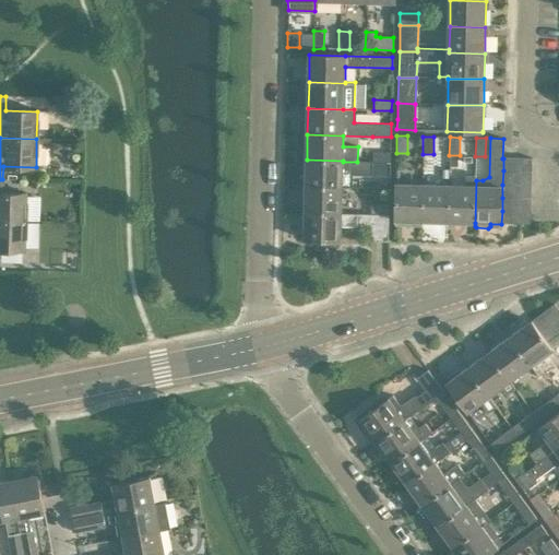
[(372,152),(372,163),(378,163),(387,163),(390,163),(390,152),(372,152)]
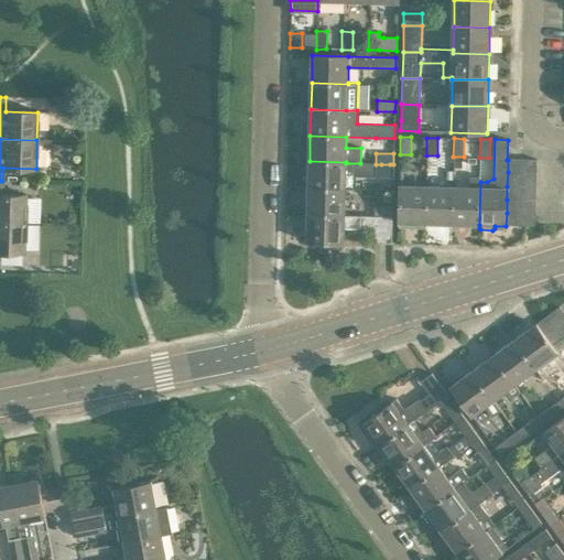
[(508,160),(508,172),(537,174),(537,161),(508,160)]
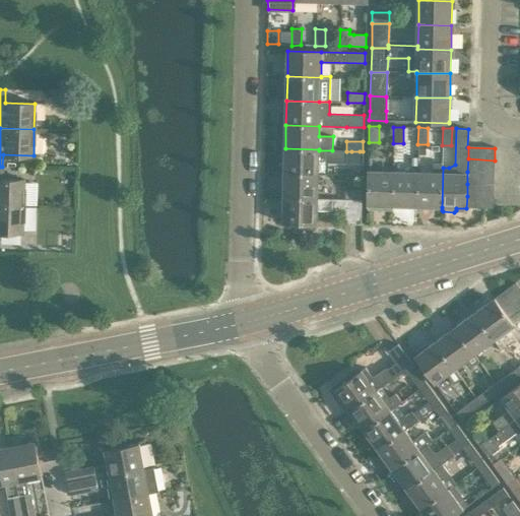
[(285,148),(284,173),(318,174),(327,174),(327,164),(345,164),(346,151),(332,150),(319,150),(319,149),(285,148)]
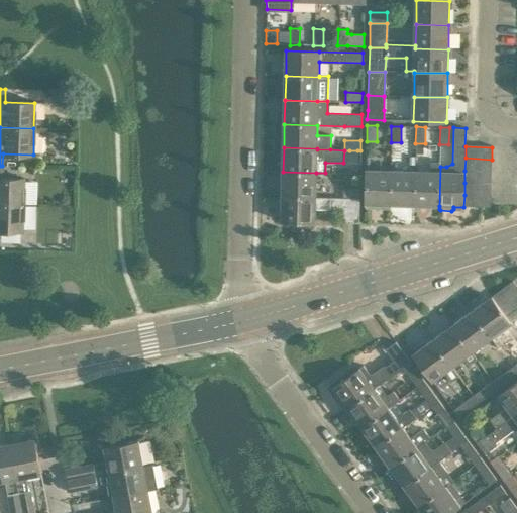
[(344,150),(343,163),(357,164),(357,150),(349,150),(344,150)]
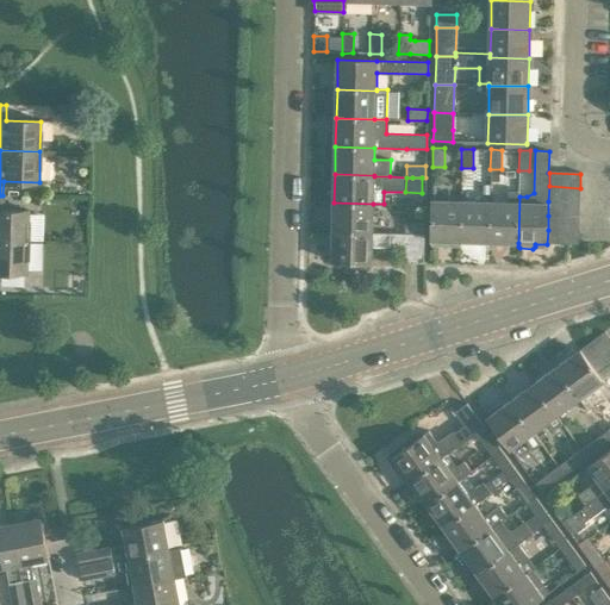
[(549,186),(548,201),(579,203),(580,188),(549,186)]
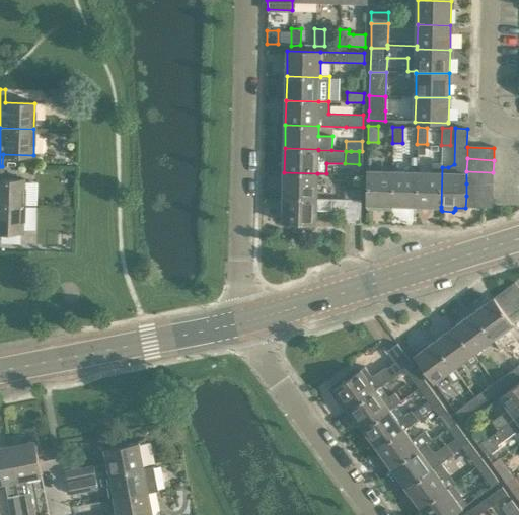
[(418,172),(417,207),(441,207),(442,167),(441,167),(441,162),(432,162),(432,173),(418,172)]
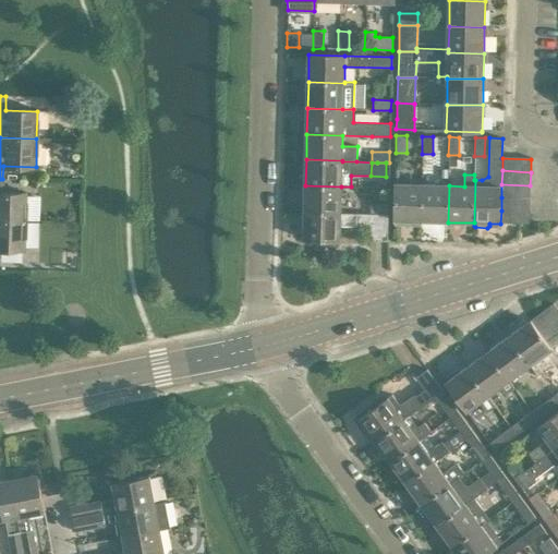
[(0,179),(0,220),(25,221),(26,193),(2,192),(2,179),(0,179)]
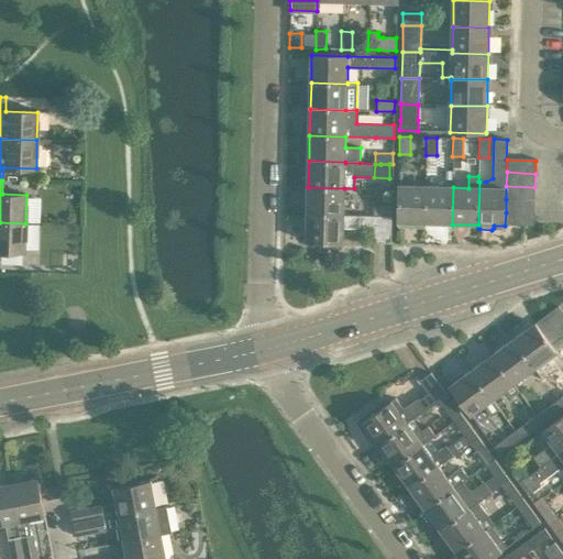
[(399,222),(399,225),(400,227),(414,228),(416,226),(416,222),(424,223),(427,187),(399,186),(399,222)]
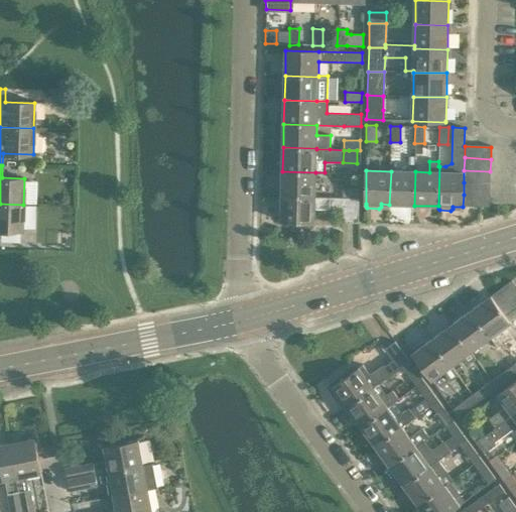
[(464,170),(464,182),(490,183),(490,171),(464,170)]
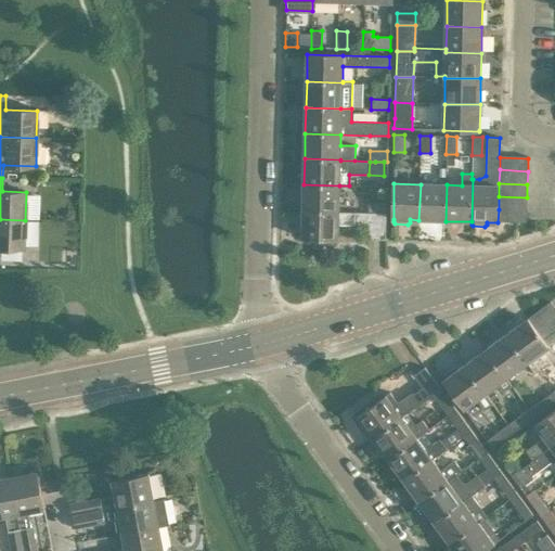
[(304,184),(302,210),(338,212),(339,186),(304,184)]
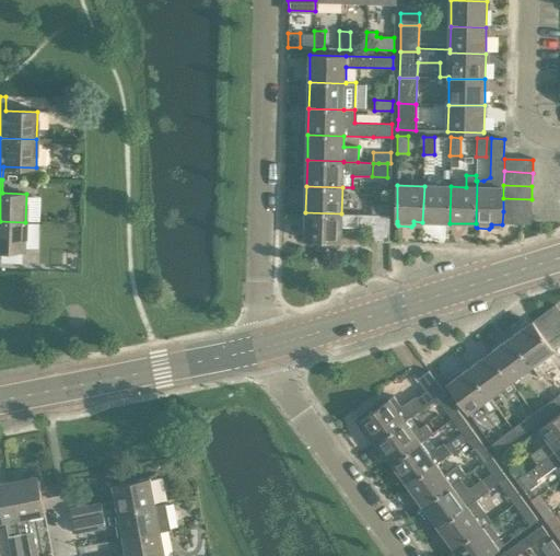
[(424,186),(422,222),(450,223),(451,186),(424,186)]
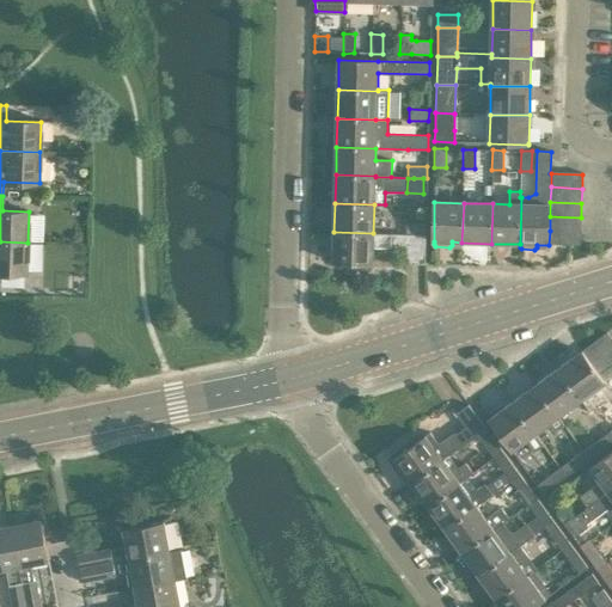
[(550,216),(550,231),(581,232),(581,218),(550,216)]
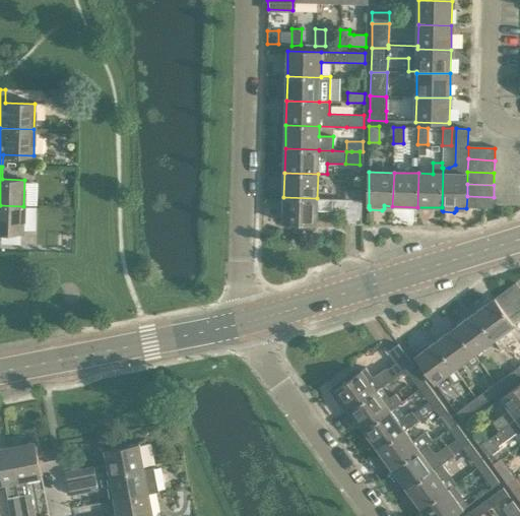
[(345,199),(345,200),(362,200),(362,191),(345,190),(345,199)]
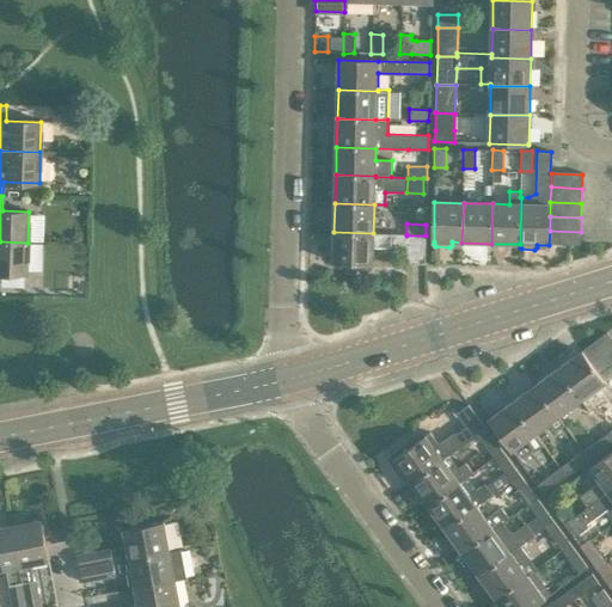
[(550,231),(549,245),(577,246),(580,246),(580,244),(581,232),(550,231)]
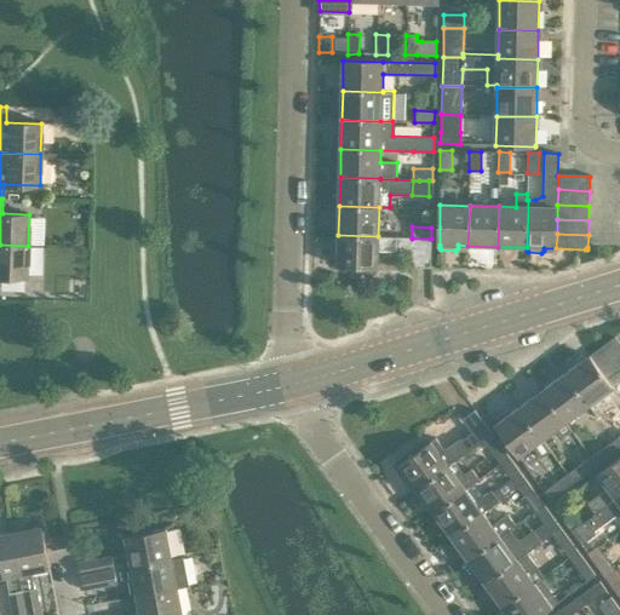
[(338,235),(337,265),(377,266),(378,251),(397,251),(412,251),(411,268),(414,268),(428,268),(431,268),(431,239),(412,239),(412,237),(378,236),(338,235)]
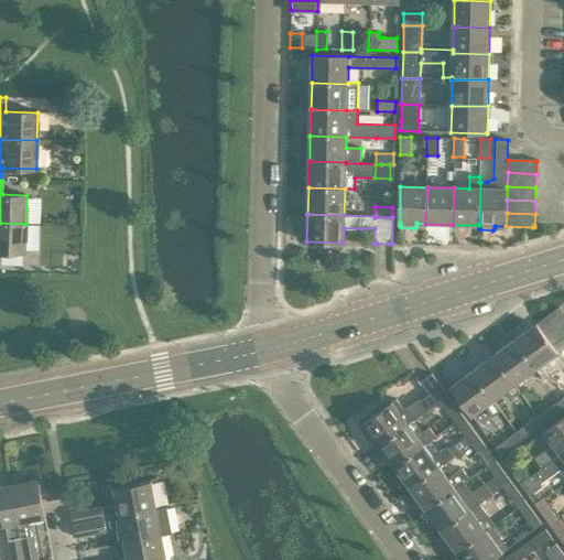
[(0,251),(24,252),(25,224),(0,223),(0,251)]
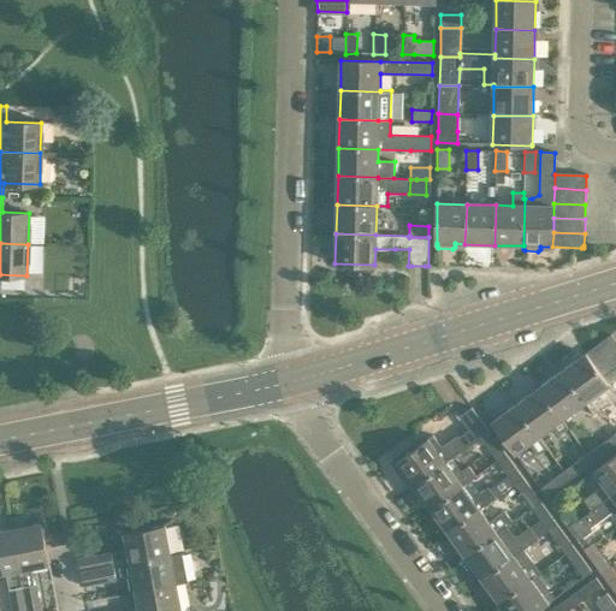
[(608,340),(587,355),(594,366),(615,350),(615,340),(612,337),(608,340)]
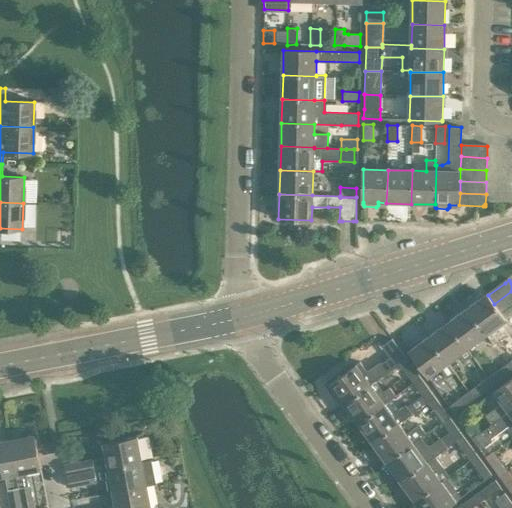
[(511,291),(494,304),(502,314),(511,306),(511,291)]
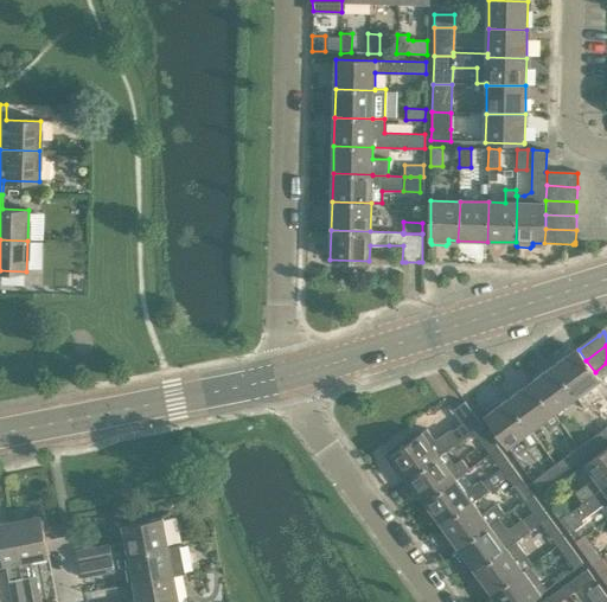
[(579,350),(554,367),(576,397),(590,388),(600,401),(606,395),(606,389),(604,384),(595,372),(586,360),(579,350)]
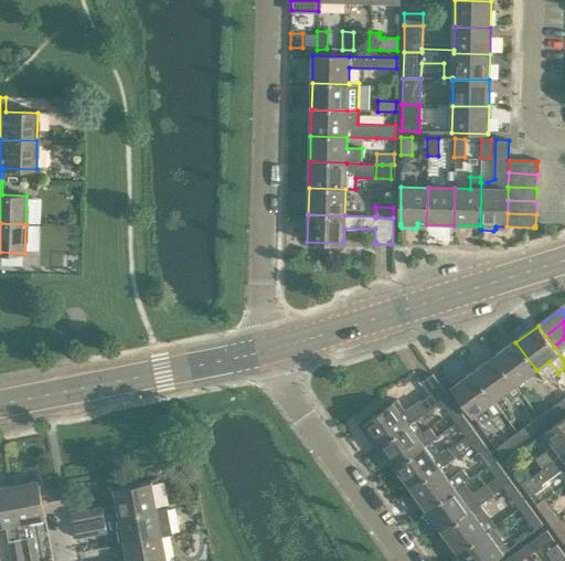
[(564,338),(554,347),(562,358),(564,355),(564,338)]
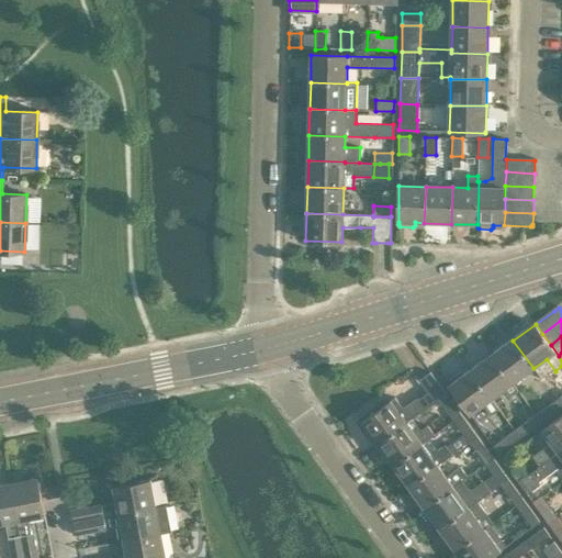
[(513,341),(492,355),(513,383),(534,368),(513,341)]
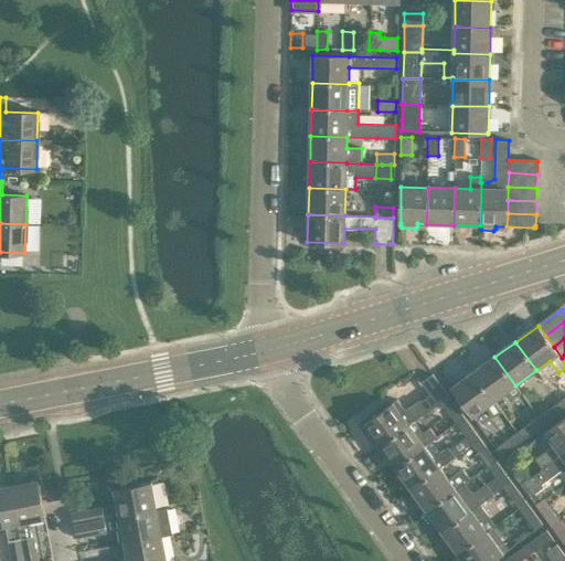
[(494,357),(473,373),(494,401),(505,393),(511,400),(521,392),(515,385),(494,357)]
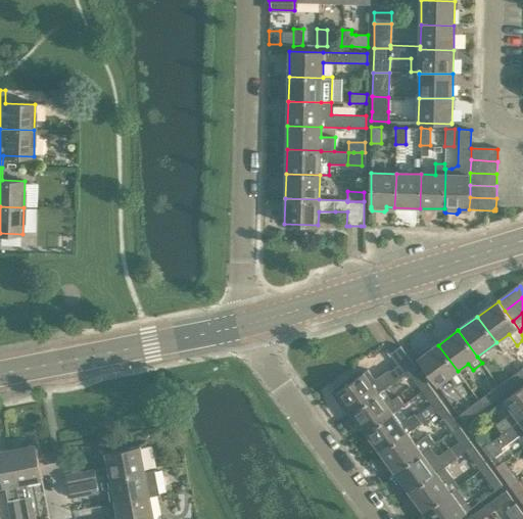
[(333,389),(333,391),(344,407),(347,405),(352,412),(384,389),(383,389),(407,372),(408,373),(416,367),(399,345),(389,354),(397,365),(390,370),(388,370),(377,377),(374,377),(369,369),(351,381),(350,379),(347,379),(333,389)]
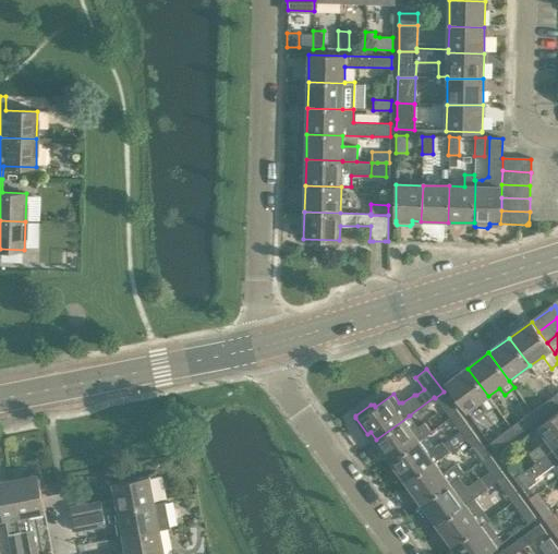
[(468,369),(446,384),(466,412),(478,402),(486,412),(495,406),(488,396),(468,369)]
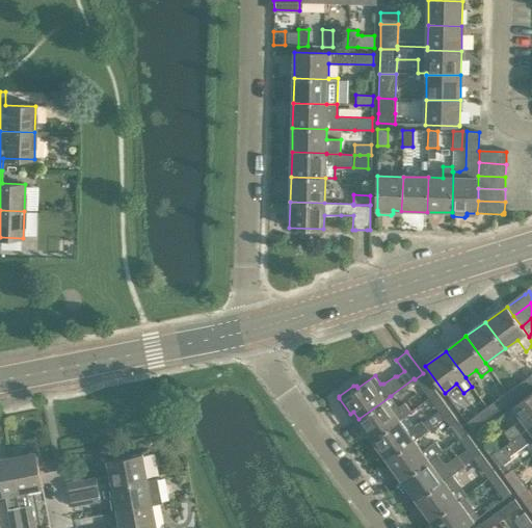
[(423,373),(415,379),(429,399),(437,393),(423,373)]
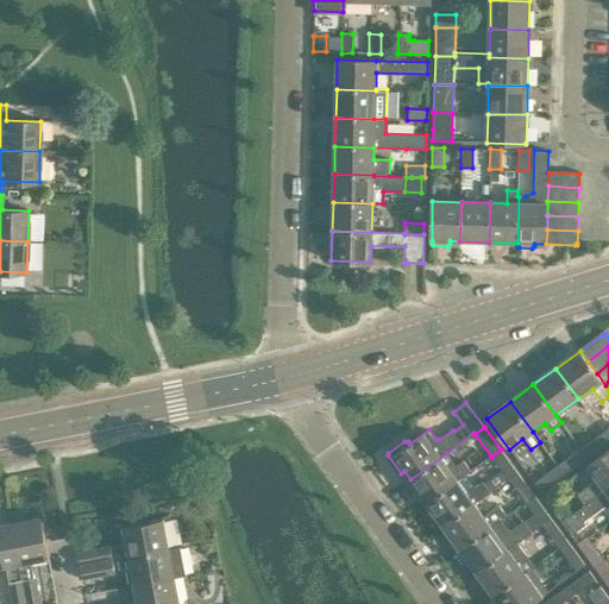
[(608,440),(603,432),(579,448),(586,458),(608,440)]
